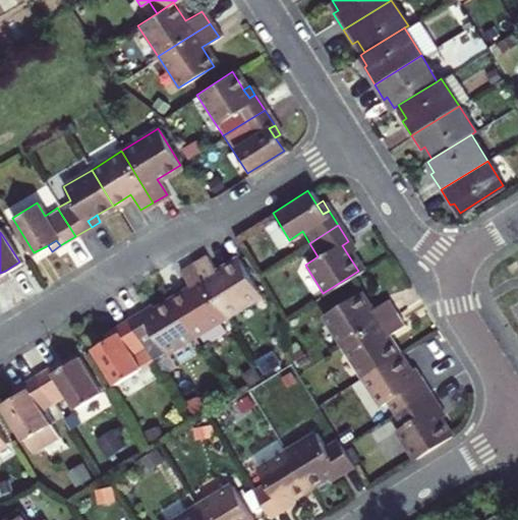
[(354,250),(348,241),(342,245),(347,253),(354,250)]
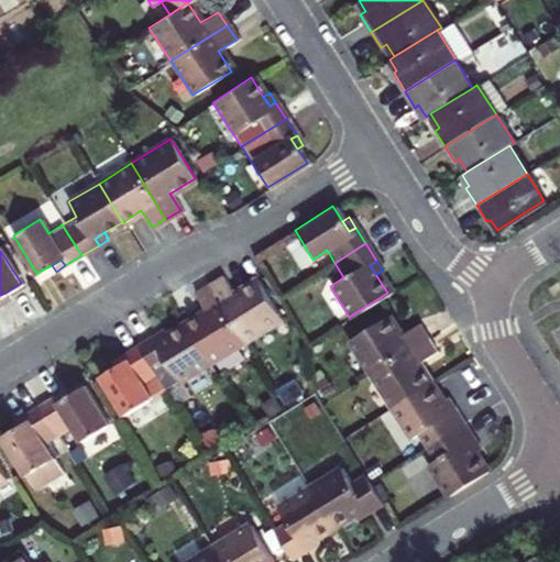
[(220,276),(206,285),(241,342),(280,318),(256,279),(232,294),(220,276)]
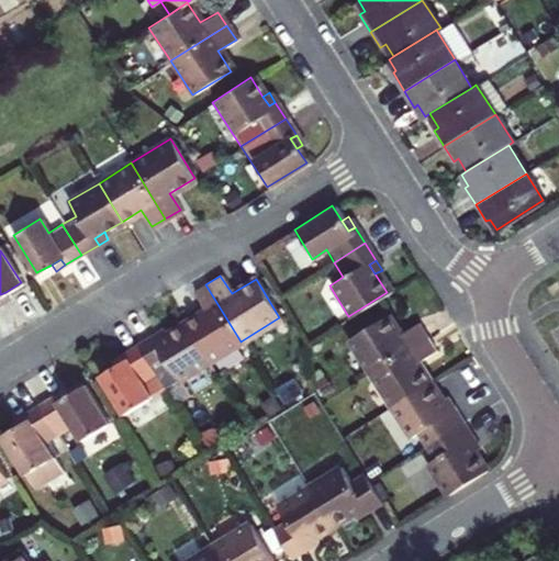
[(208,361),(241,341),(205,284),(192,292),(203,311),(183,323),(208,361)]
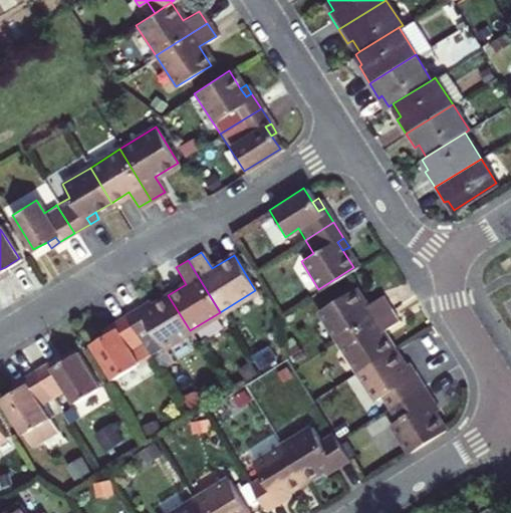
[(0,278),(9,273),(5,267),(0,269),(0,278)]
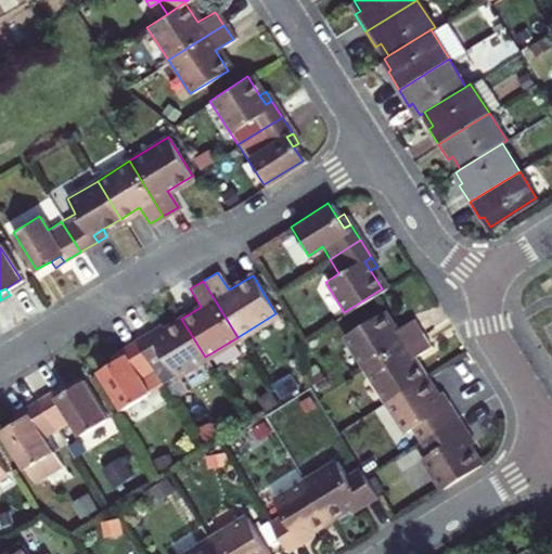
[(342,334),(362,366),(418,332),(409,319),(392,330),(379,310),(342,334)]
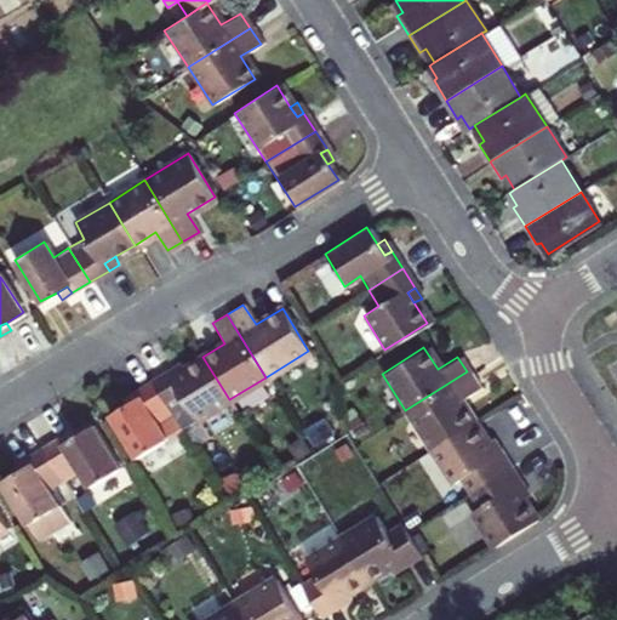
[(181,430),(229,399),(203,357),(184,369),(173,375),(169,369),(149,380),(181,430)]
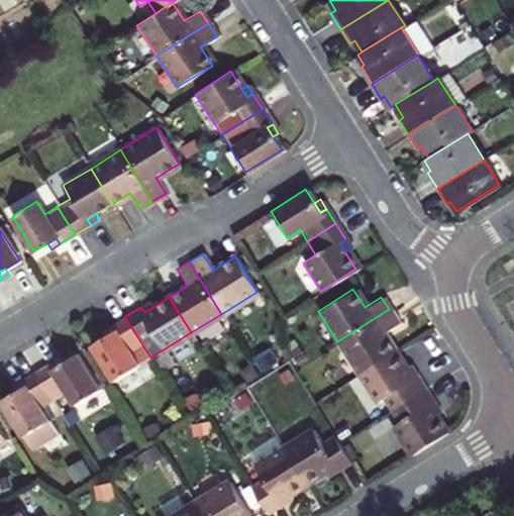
[(149,301),(140,307),(144,312),(153,307),(149,301)]
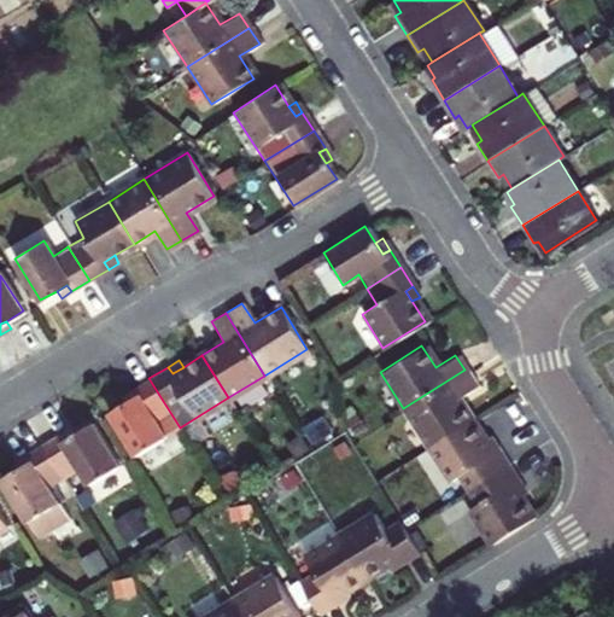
[(465,370),(403,408),(426,446),(468,419),(455,397),(474,385),(465,370)]
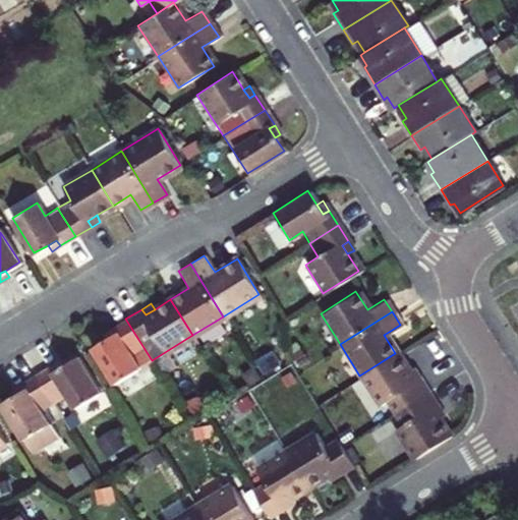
[(113,384),(152,360),(125,319),(110,329),(113,335),(105,340),(91,348),(113,384)]
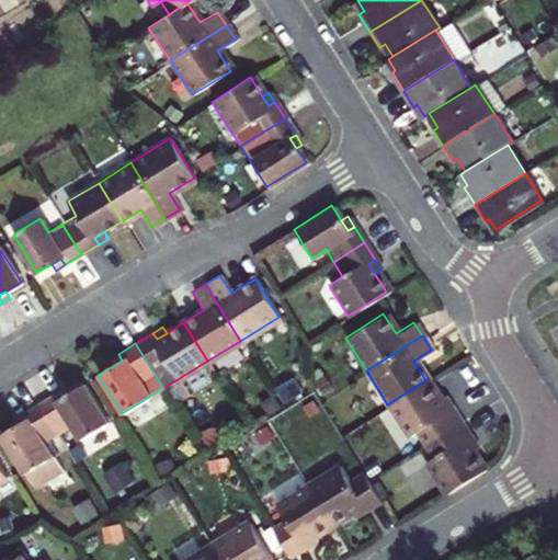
[(122,361),(118,354),(109,360),(113,366),(122,361)]
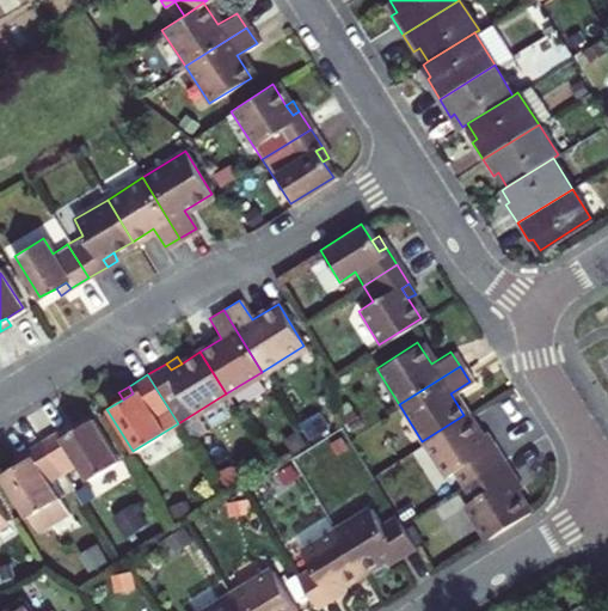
[(464,415),(422,441),(443,476),(453,471),(460,484),(501,458),(490,440),(481,445),(476,434),(464,415)]
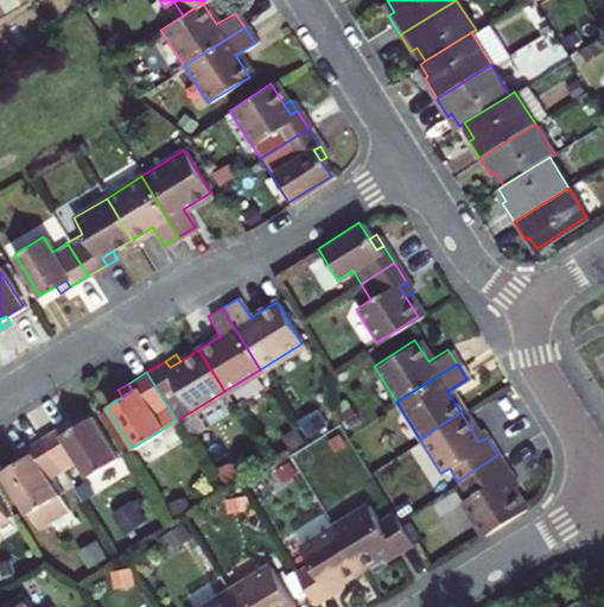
[(90,416),(72,427),(63,432),(58,427),(39,438),(59,472),(83,457),(91,472),(115,459),(90,416)]
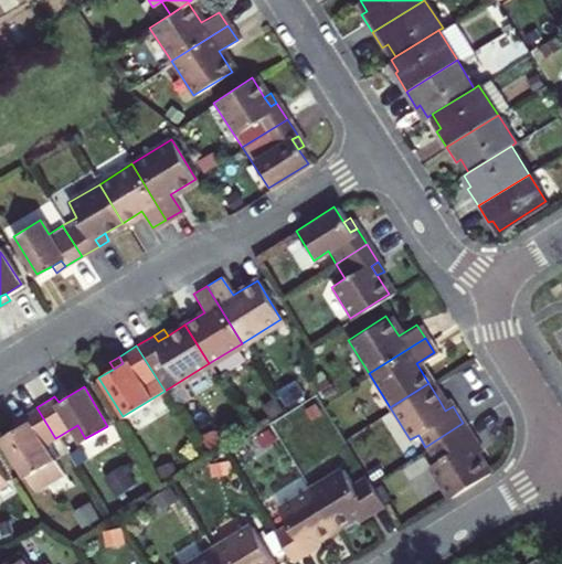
[(64,390),(54,396),(59,402),(67,396),(64,390)]
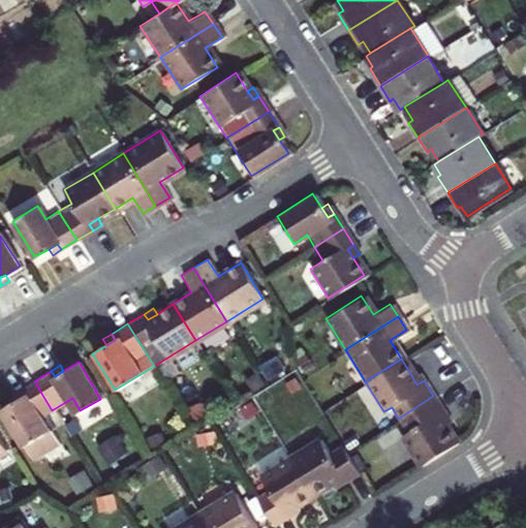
[(416,384),(424,380),(418,371),(411,375),(416,384)]
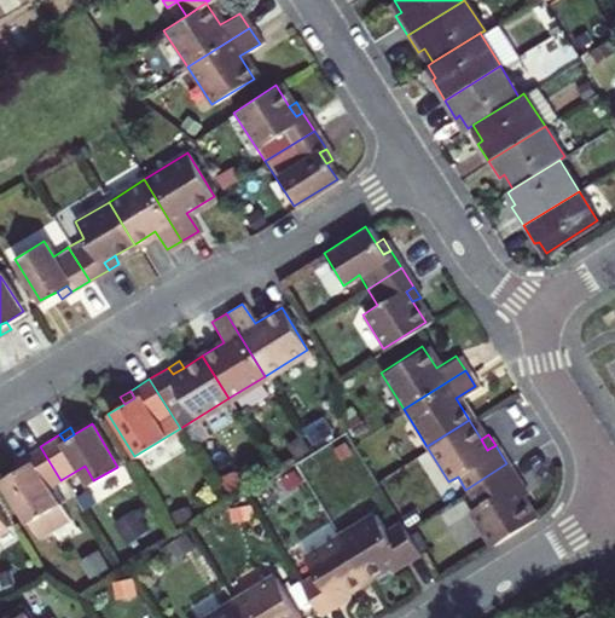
[(40,494),(61,480),(40,446),(23,457),(27,463),(16,469),(0,479),(0,483),(25,523),(50,508),(40,494)]
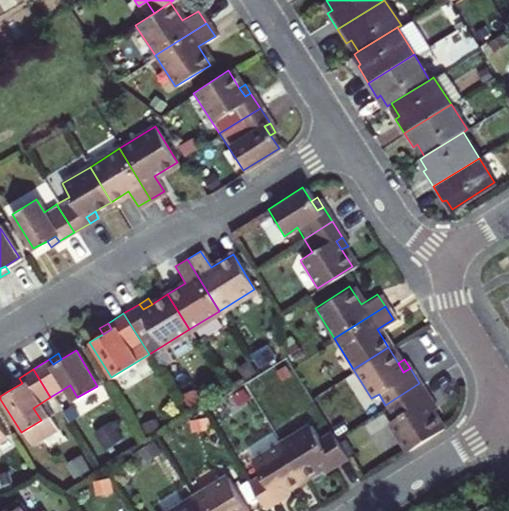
[(22,383),(19,378),(10,383),(13,388),(22,383)]
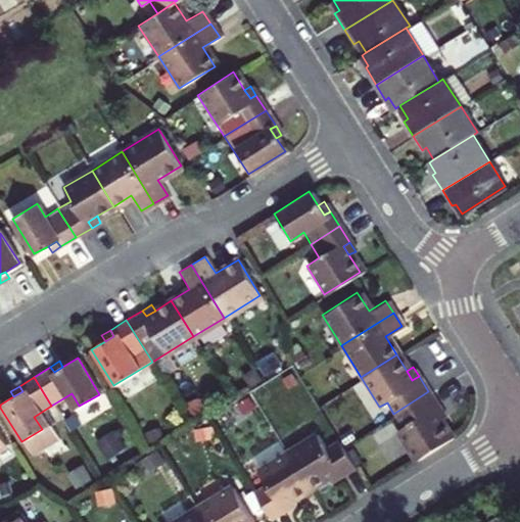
[(414,461),(450,438),(437,420),(432,411),(438,408),(428,391),(393,414),(402,426),(394,431),(414,461)]
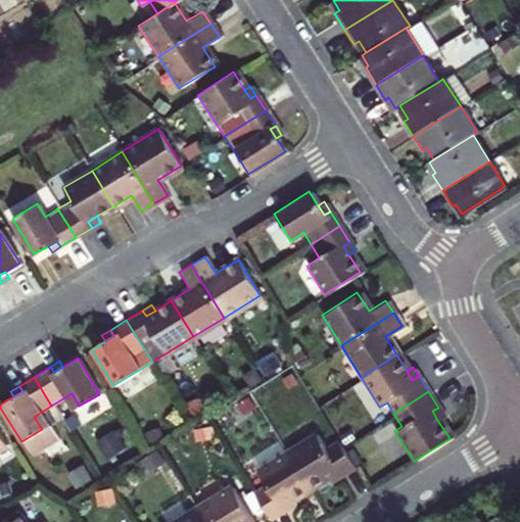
[(443,416),(438,408),(432,411),(437,420),(443,416)]
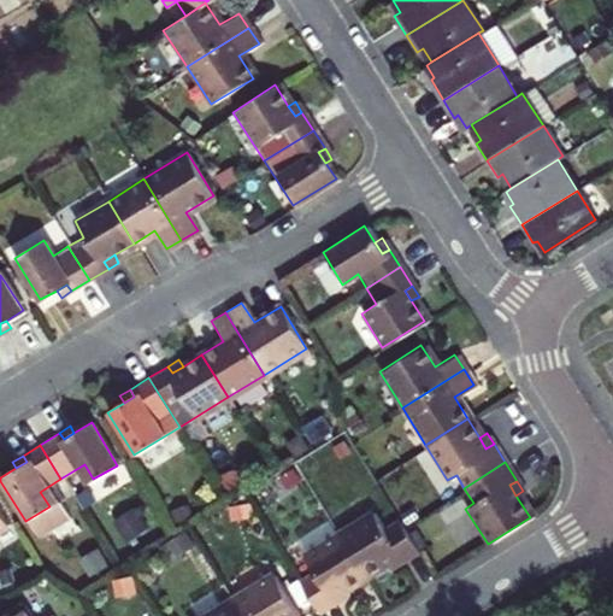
[(336,534),(361,576),(382,564),(394,556),(398,564),(416,552),(395,520),(381,528),(371,512),(336,534)]
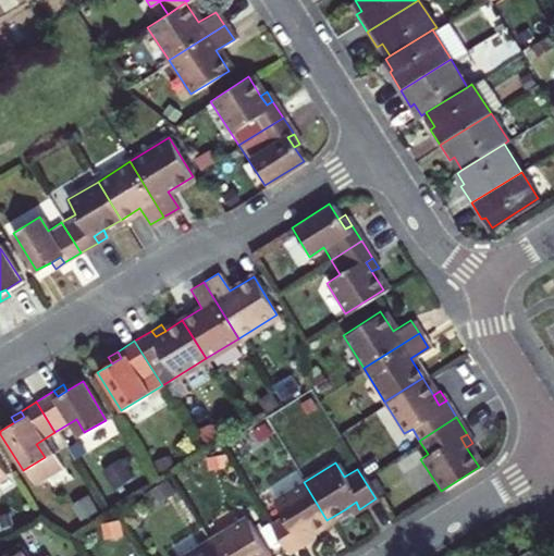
[(286,554),(303,544),(299,538),(308,532),(327,520),(304,482),(259,510),(286,554)]
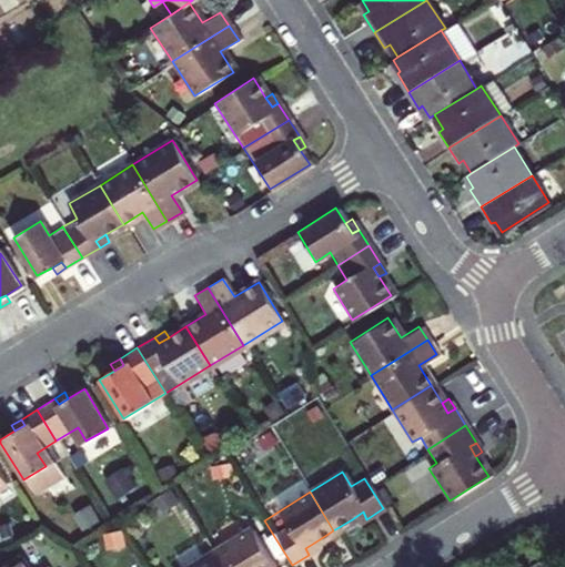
[(363,512),(352,519),(356,525),(366,519),(363,512)]
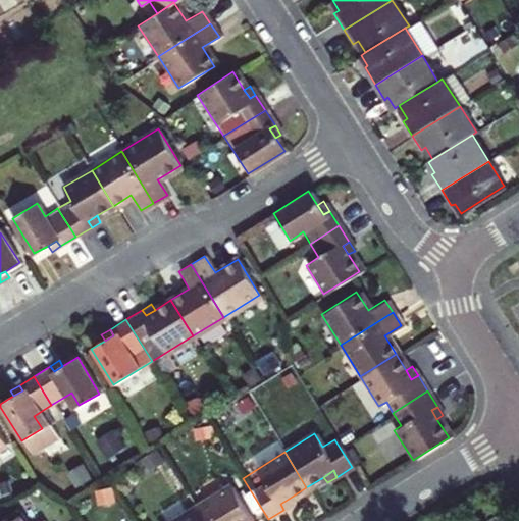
[(245,520),(224,488),(194,508),(202,520),(245,520)]
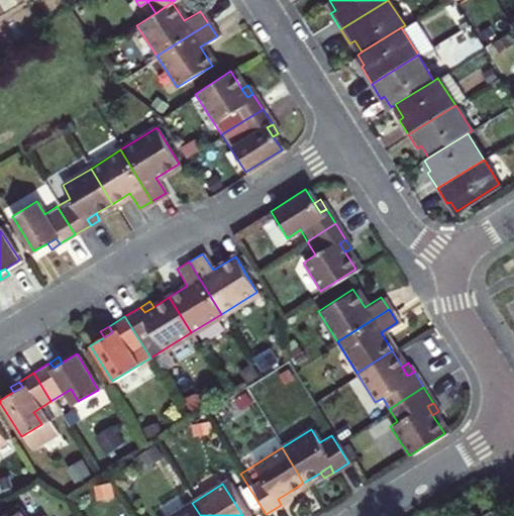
[(278,499),(281,505),(289,499),(286,494),(278,499)]
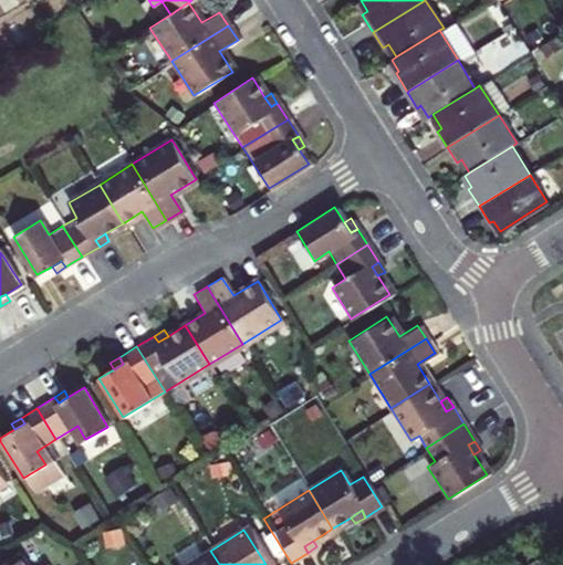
[(219,564),(210,551),(186,564),(219,564)]
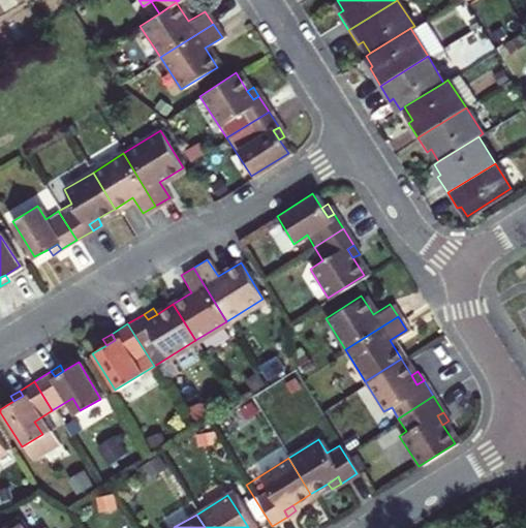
[(42,527),(40,527),(23,527),(17,518),(0,527),(42,527)]
